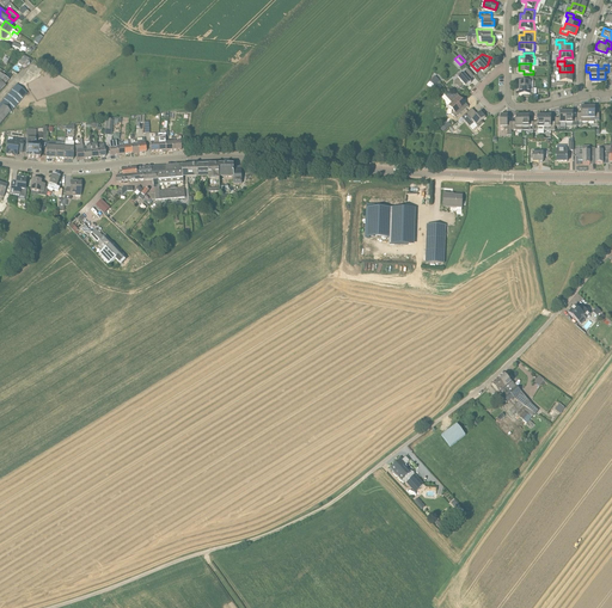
[(459,85),(464,81),(466,84),(467,83),(469,81),(470,81),(470,80),(471,79),(470,78),(469,77),(470,75),(473,73),(475,73),(469,66),(458,74),(458,75),(454,78),(454,81),(457,81),(459,85)]
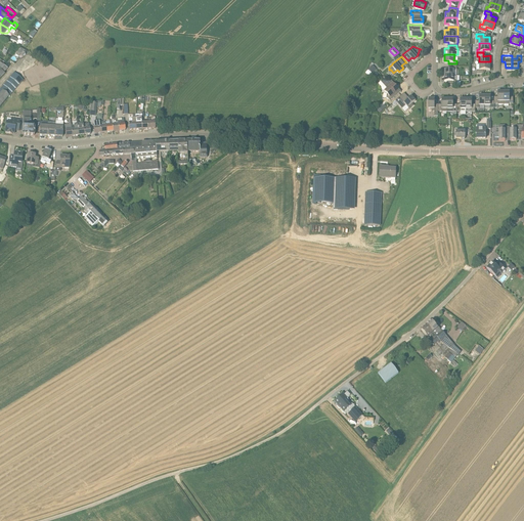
[(490,61),(479,61),(479,68),(477,68),(477,71),(483,71),(483,68),(490,68),(490,61)]
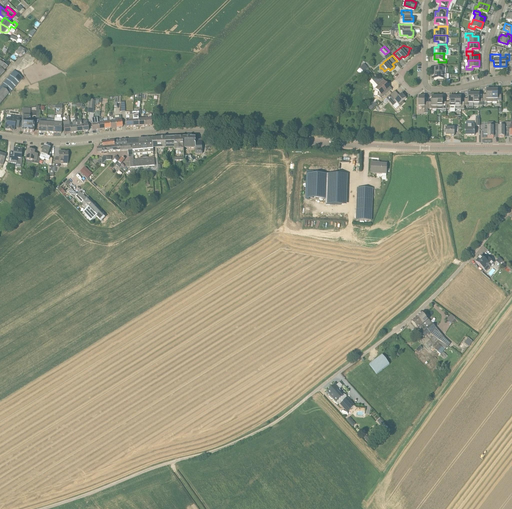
[(446,65),(446,62),(438,62),(438,65),(434,65),(434,71),(443,71),(443,65),(446,65)]
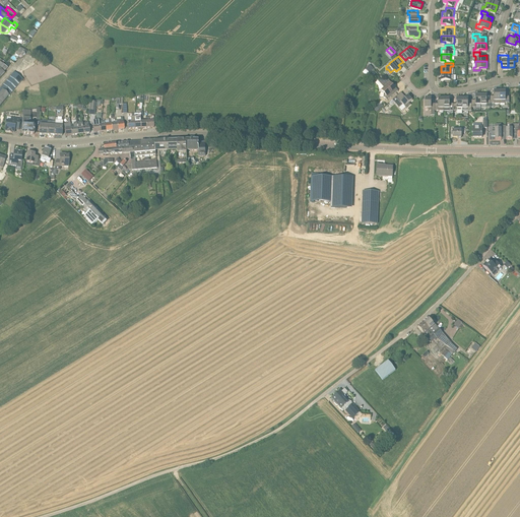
[(8,93),(13,87),(22,76),(14,69),(0,85),(0,88),(0,89),(2,87),(8,93)]
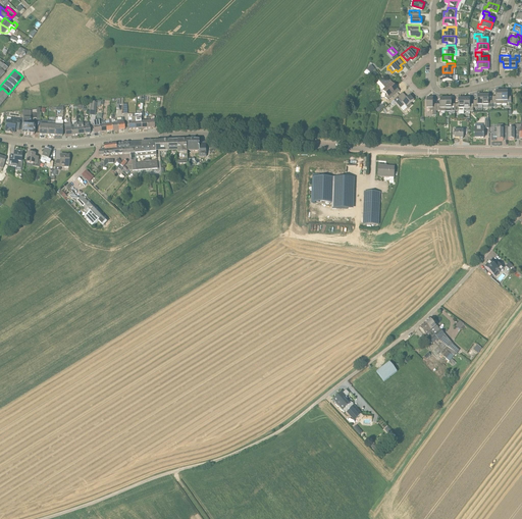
[(455,83),(455,79),(455,72),(452,72),(442,72),(442,79),(447,79),(447,83),(455,83)]
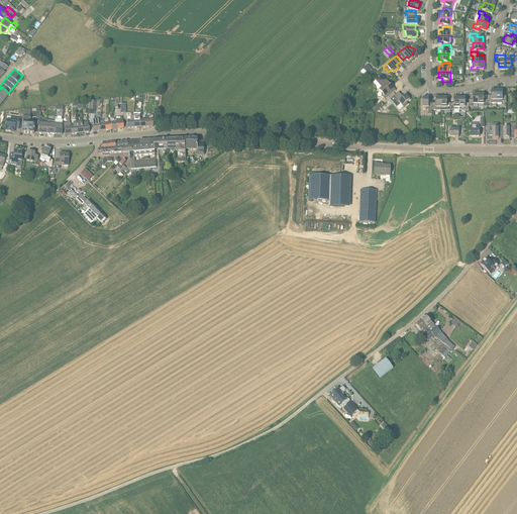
[(376,78),(382,84),(379,86),(382,89),(382,94),(383,95),(385,97),(396,88),(393,84),(386,77),(384,79),(383,79),(383,78),(376,78)]
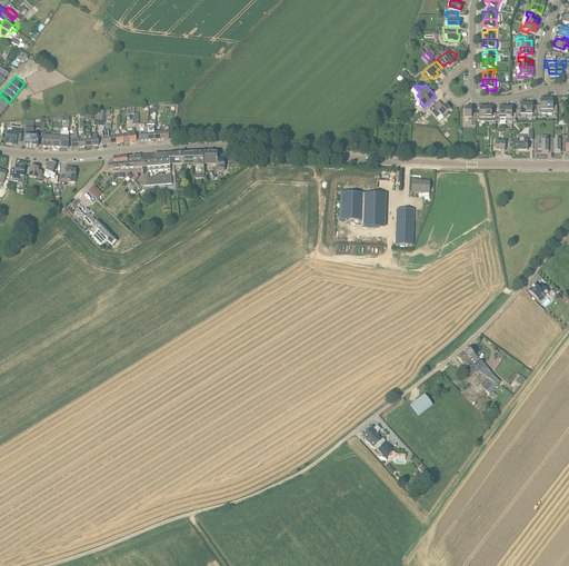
[(0,112),(9,102),(2,96),(0,98),(0,112)]
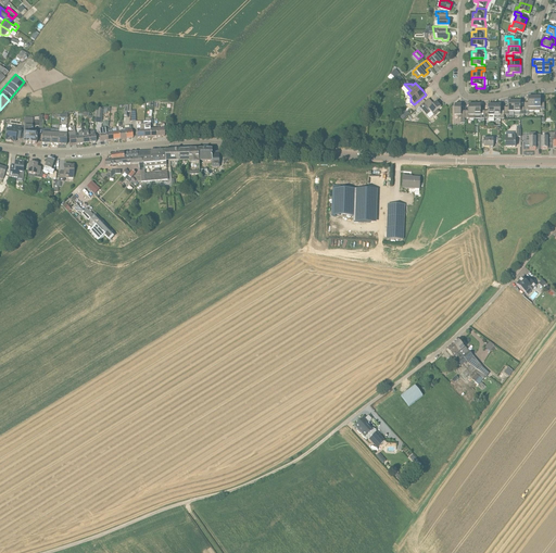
[(534,108),(534,93),(528,93),(528,100),(525,100),(525,104),(525,108),(528,108),(534,108)]
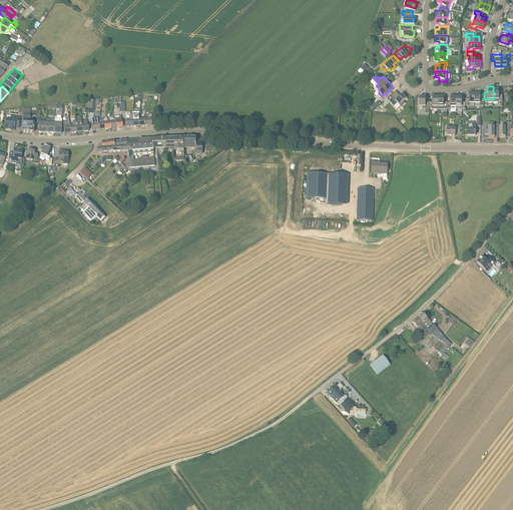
[(502,99),(502,92),(499,92),(499,86),(493,86),(493,99),(499,99),(502,99)]
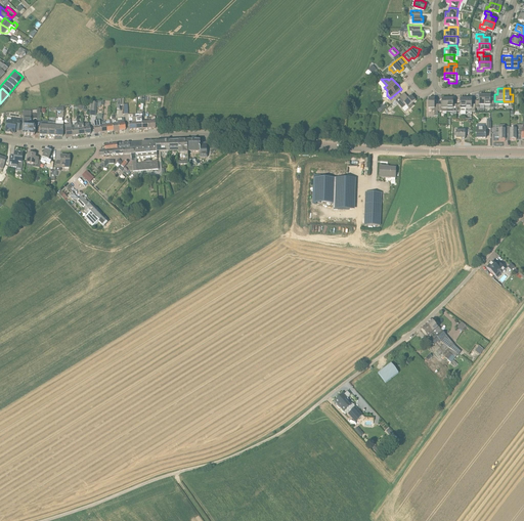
[(413,102),(411,100),(416,98),(411,93),(408,96),(406,94),(407,94),(404,90),(395,97),(402,105),(406,102),(407,104),(408,104),(409,105),(413,102)]
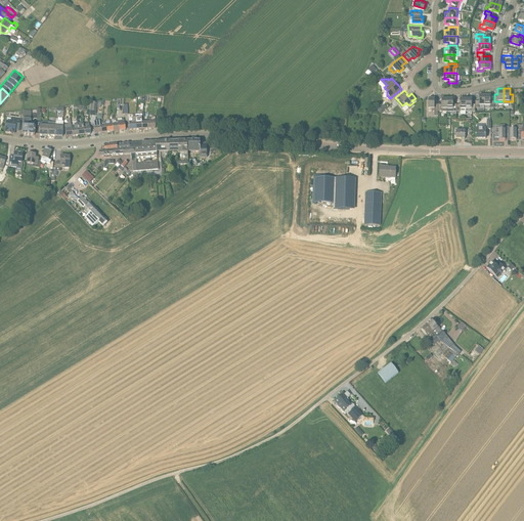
[(485,102),(485,92),(479,92),(479,98),(475,98),(475,101),(475,105),(479,105),(479,102),(485,102)]
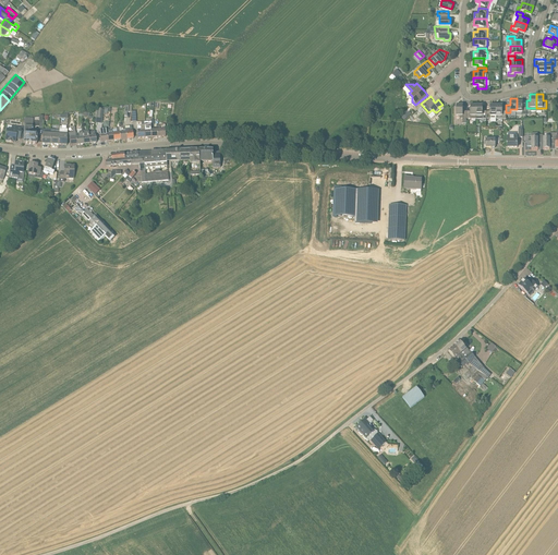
[(526,105),(522,105),(522,98),(517,98),(517,109),(522,109),(522,112),(526,112),(526,108),(526,105)]
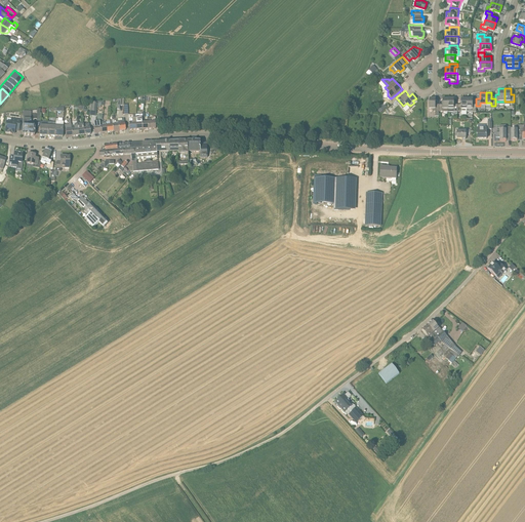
[(439,109),(439,102),(435,102),(436,95),(430,95),(430,106),(433,106),(433,109),(439,109)]
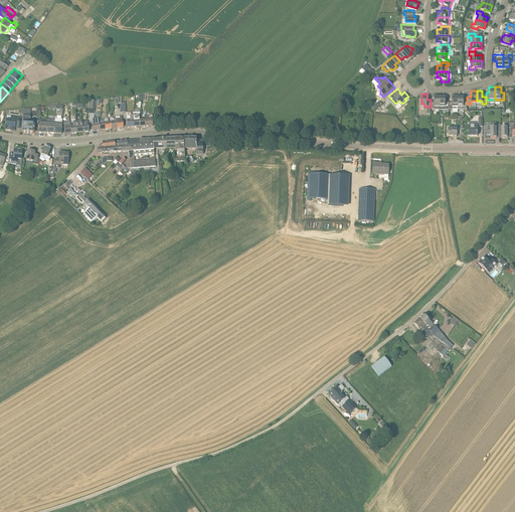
[(440,108),(440,107),(440,94),(434,94),(434,100),(431,100),(431,107),(434,107),(434,108),(440,108)]
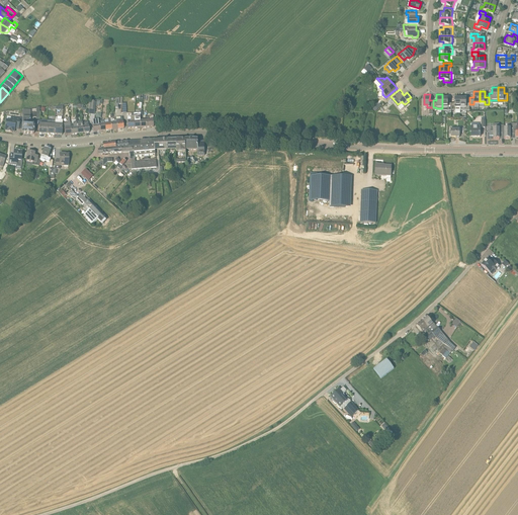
[(451,107),(451,100),(448,100),(448,94),(442,94),(442,107),(451,107)]
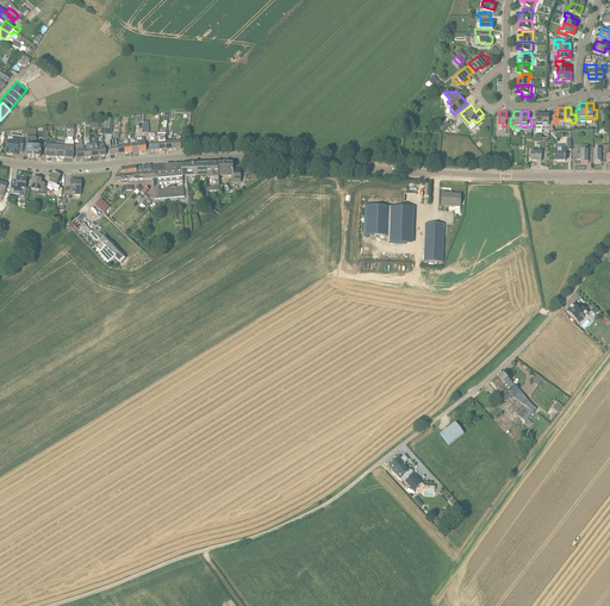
[(536,126),(542,126),(542,123),(542,112),(541,112),(541,111),(537,111),(537,112),(535,112),(535,118),(531,118),(531,126),(536,126)]
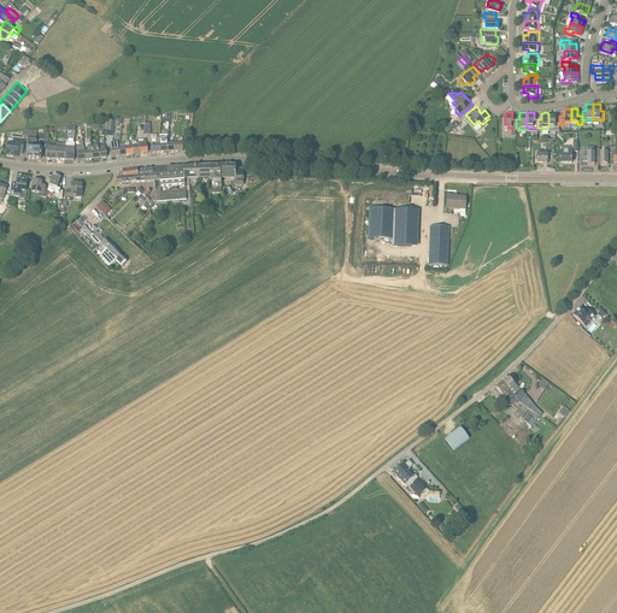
[(548,113),(548,124),(554,124),(554,128),(559,128),(559,124),(559,119),(556,119),(556,113),(548,113)]
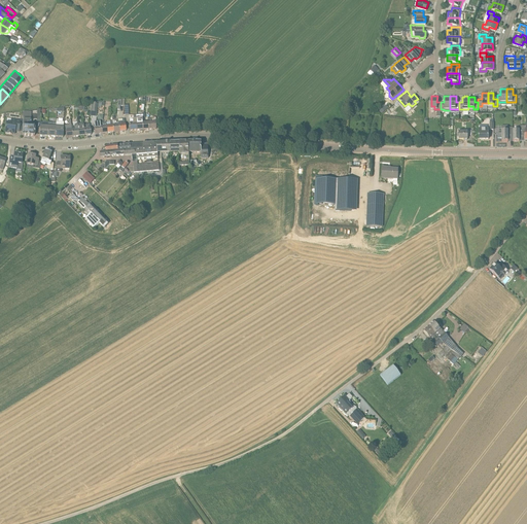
[(382,110),(387,106),(389,104),(386,102),(384,104),(379,108),(382,110)]
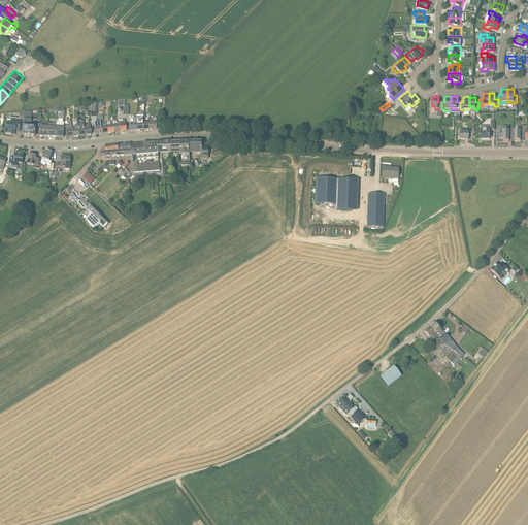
[(34,133),(35,125),(27,124),(28,120),(30,120),(30,117),(24,117),(23,133),(34,133)]
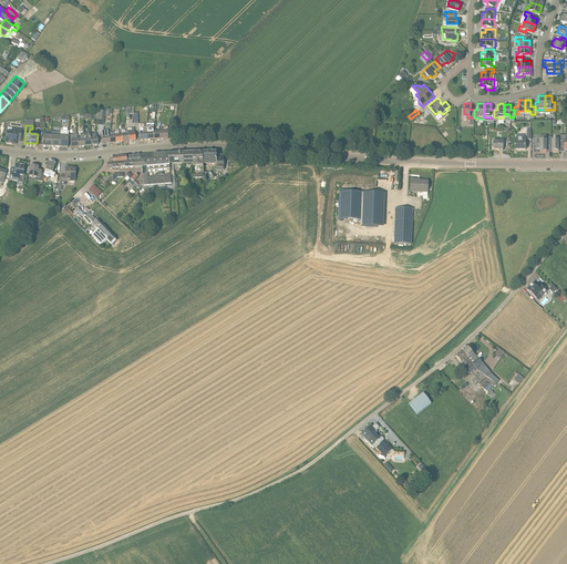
[(12,130),(7,129),(6,140),(16,142),(16,137),(20,139),(22,126),(16,126),(16,127),(12,127),(12,130)]
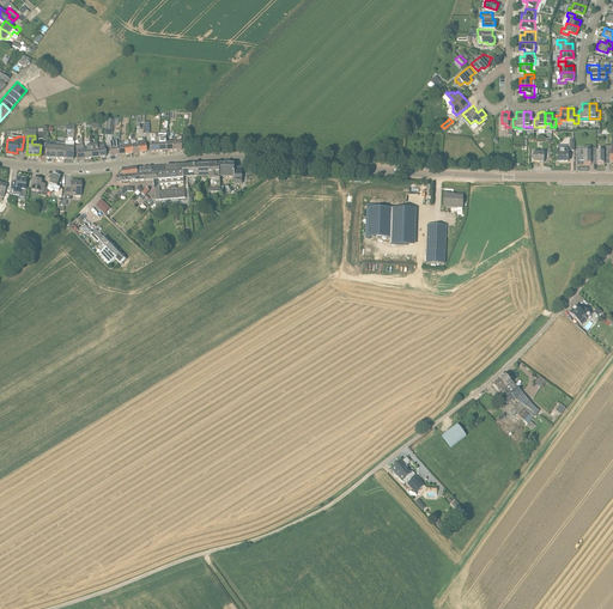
[(65,144),(64,156),(73,157),(74,139),(73,139),(73,140),(65,139),(65,144)]
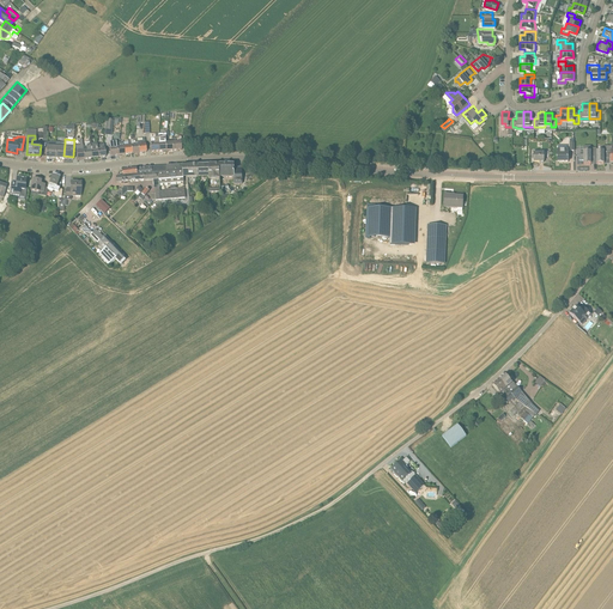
[(55,156),(55,144),(47,142),(46,150),(46,156),(55,156)]
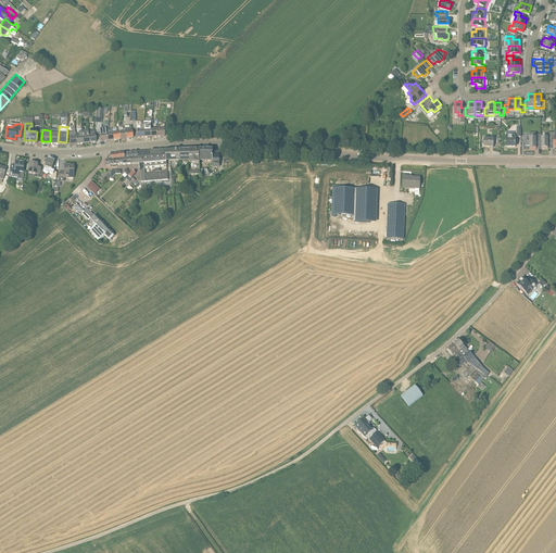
[(547,146),(553,146),(555,134),(555,129),(547,129),(547,134),(541,134),(541,146),(547,146)]
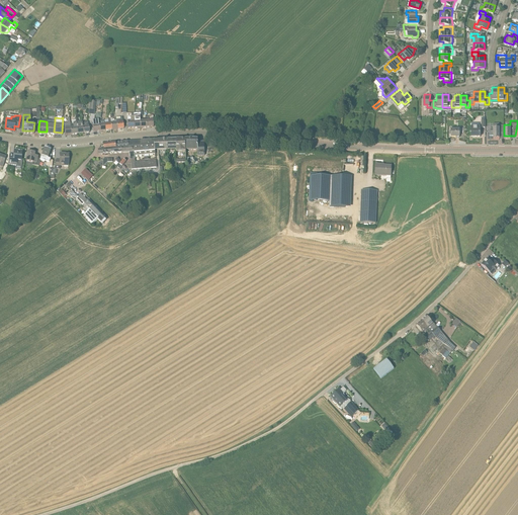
[(499,124),(493,124),(493,127),(489,127),(489,133),(493,133),(493,136),(500,136),(504,136),(504,124),(504,122),(499,122),(499,124)]
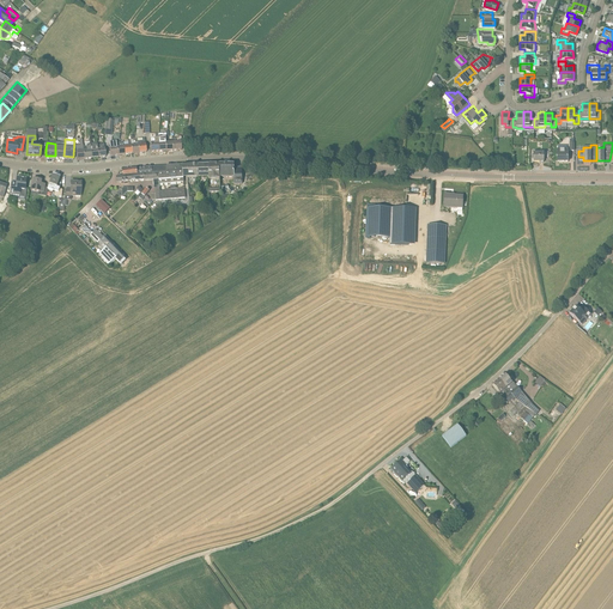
[(568,158),(568,146),(558,146),(558,152),(558,158),(568,158)]
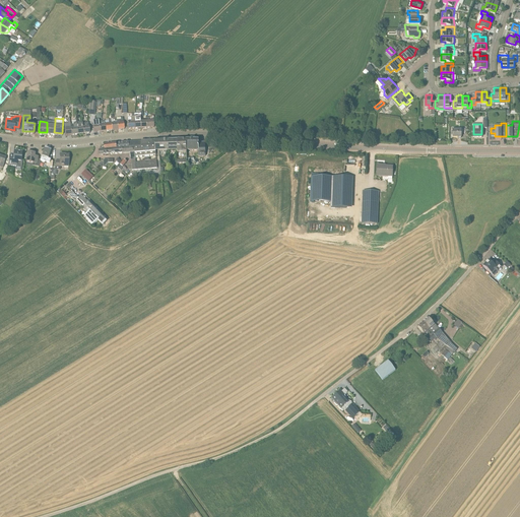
[(461,134),(461,131),(465,131),(465,125),(461,126),(453,126),(453,134),(461,134)]
